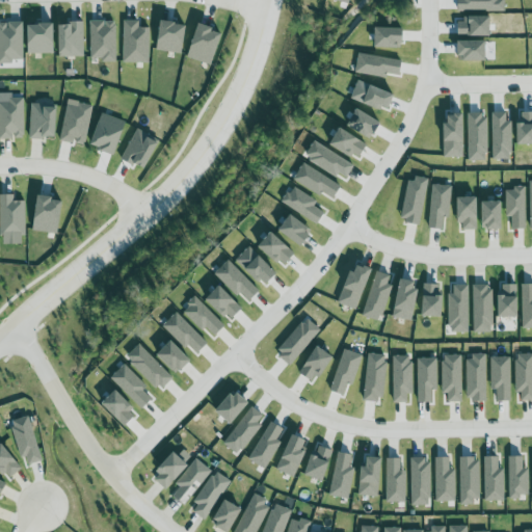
[(91,58),(103,58),(103,62),(116,62),(116,22),(106,22),(106,21),(90,21),(91,58)]
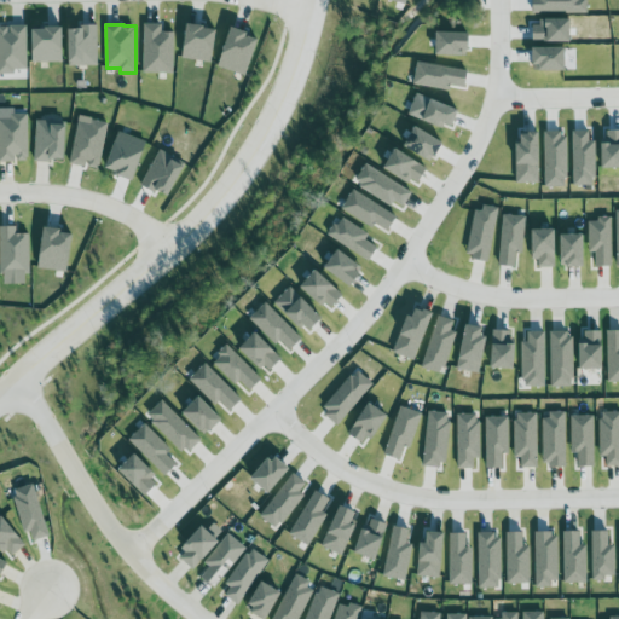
[(173,73),(174,33),(162,33),(162,24),(145,24),(144,73),(173,73)]
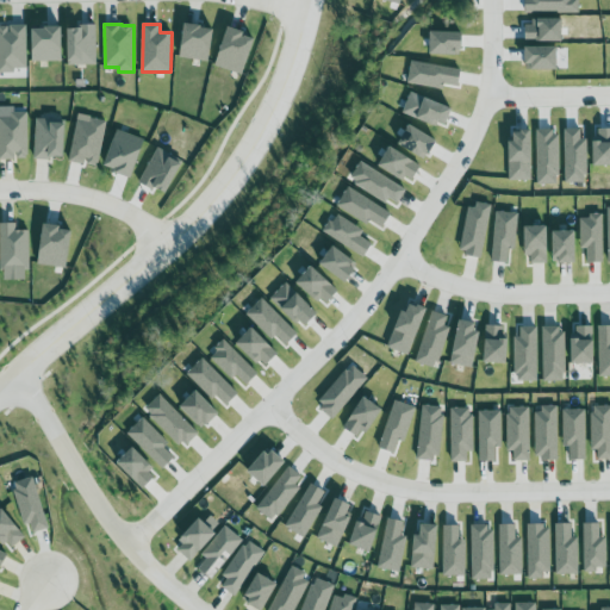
[(216,29),(186,24),(180,57),(210,62),(216,29)]
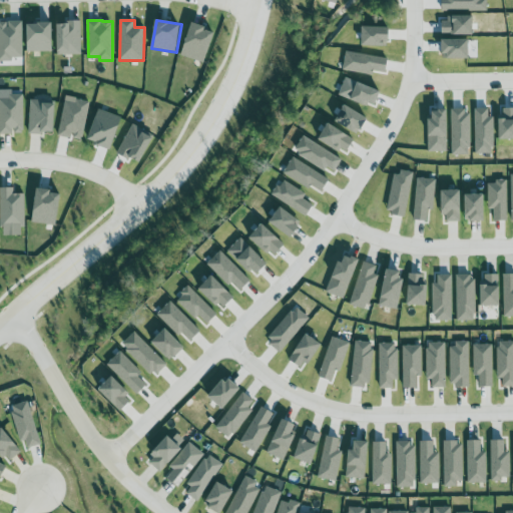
[(0,59),(23,59),(23,22),(0,21),(0,59)]
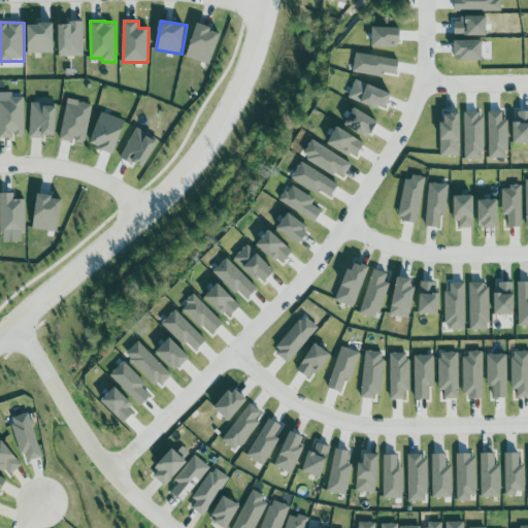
[(84,56),(83,23),(59,24),(59,57),(84,56)]
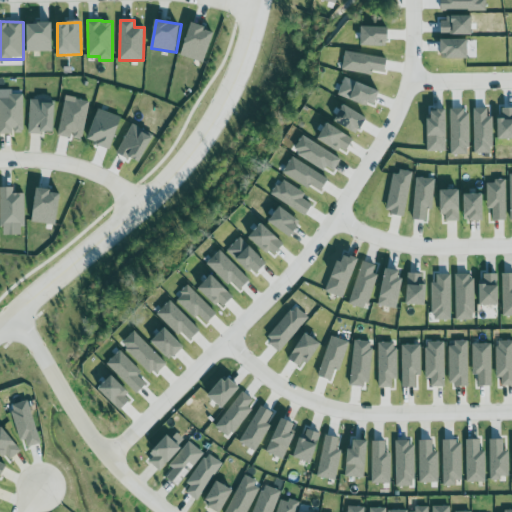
[(27,51),(53,52),(53,23),(28,23),(27,51)]
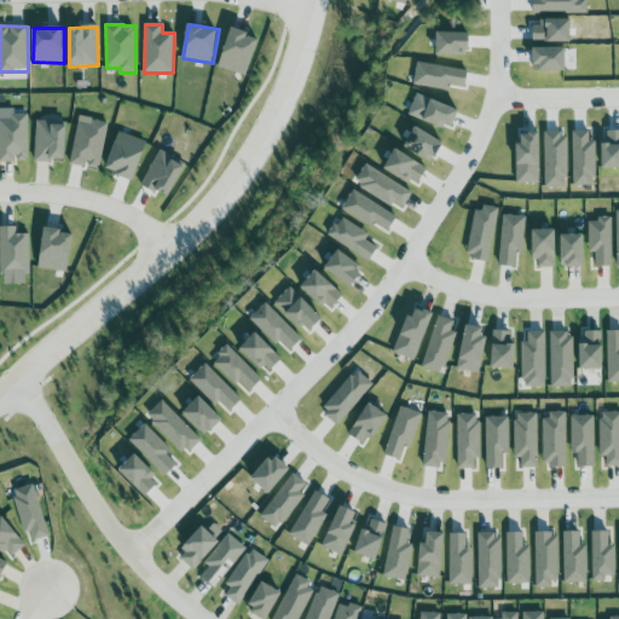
[(218,67),(248,76),(260,38),(231,28),(218,67)]
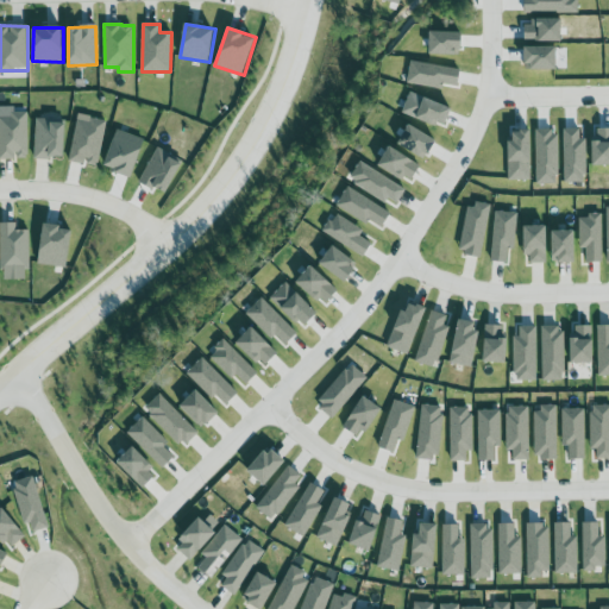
[(27,112),(11,112),(11,117),(0,117),(0,159),(29,159),(27,112)]
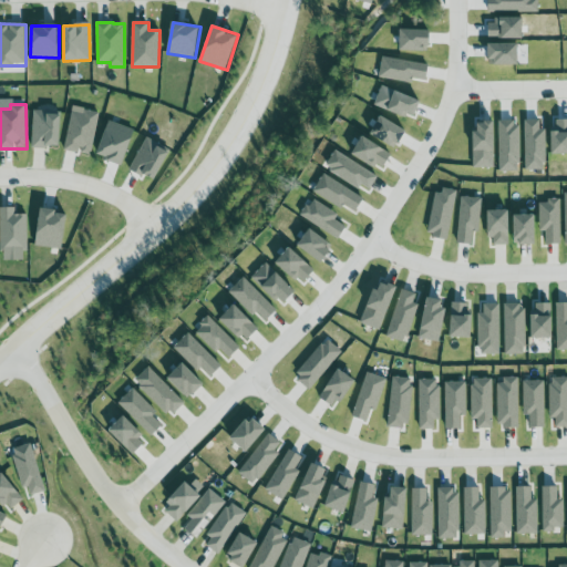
[(100,113),(84,110),(83,114),(72,111),(64,150),(91,155),(100,113)]
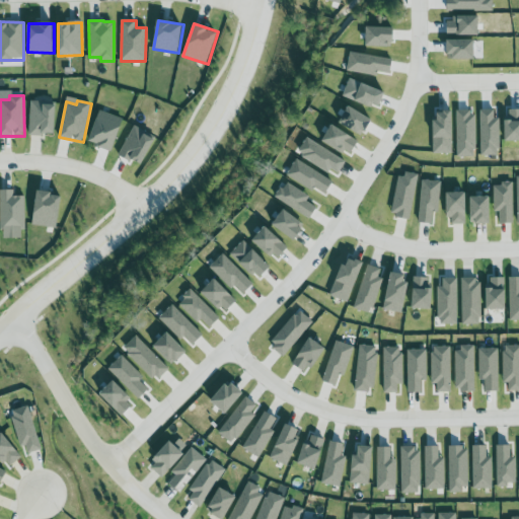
[(29,135),(56,136),(57,102),(30,101),(29,135)]
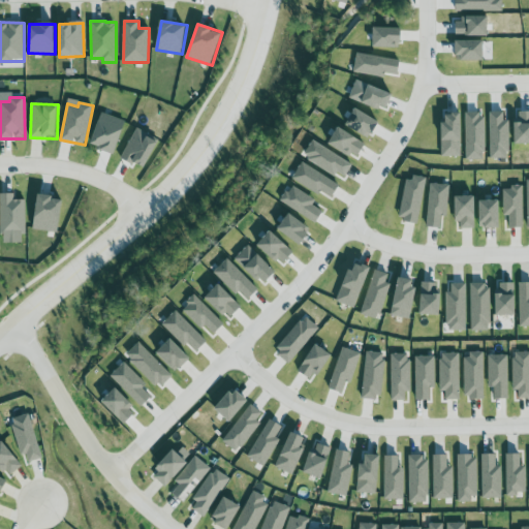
[(115,154),(127,121),(101,113),(90,146),(115,154)]
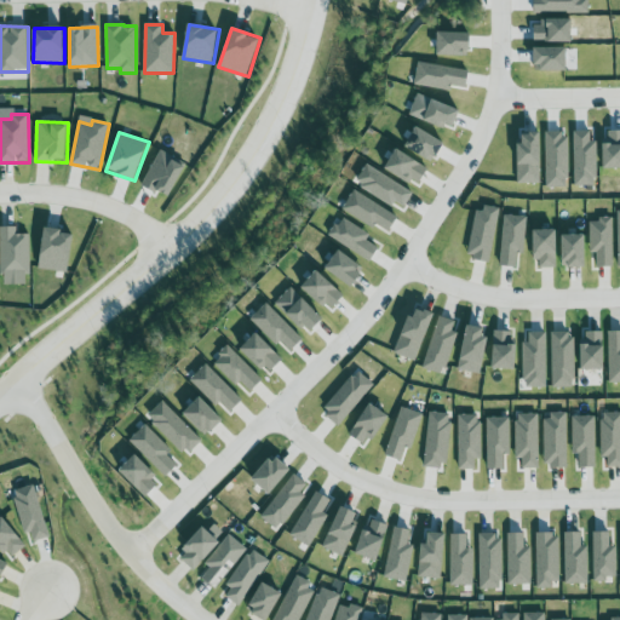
[(386,235),(399,217),(354,190),(343,208),(386,235)]
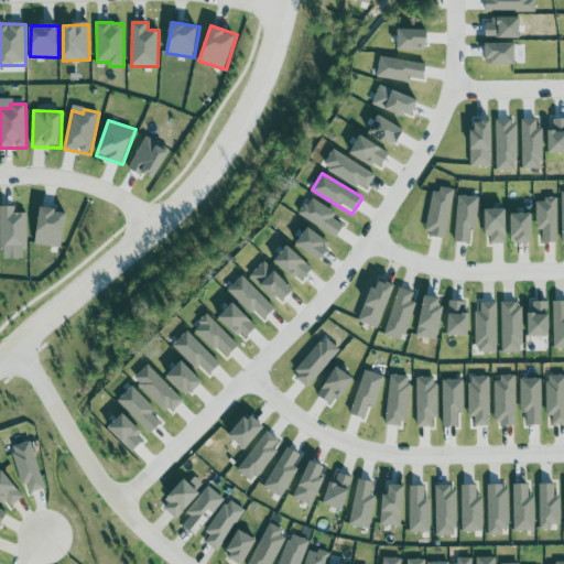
[(441,187),(454,190),(444,239),(430,236),(431,231),(425,231),(433,192),(441,193),(441,187)]
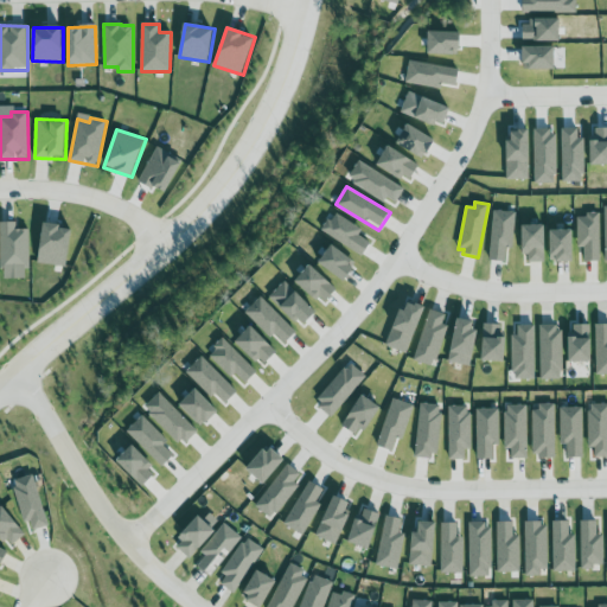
[(493,211),(516,212),(512,249),(509,248),(509,246),(506,247),(505,261),(490,260),(493,211)]
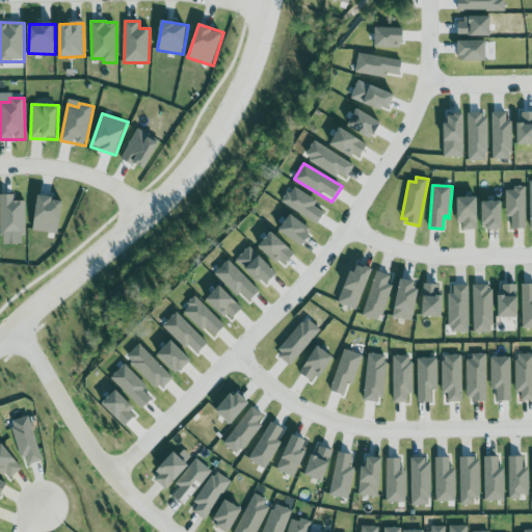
[(283,205),(319,223),(325,211),(314,206),(317,200),(292,187),(283,205)]
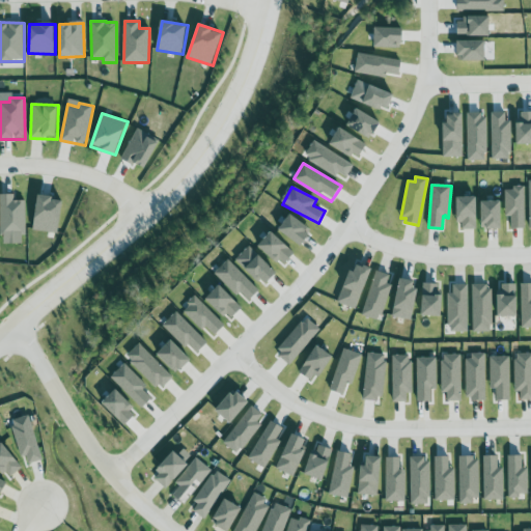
[(525,188),(505,188),(505,217),(510,217),(511,229),(526,228),(525,188)]
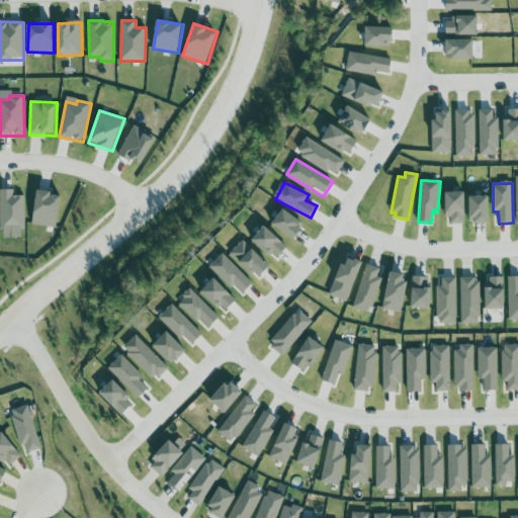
[(25,230),(24,195),(14,196),(14,189),(0,189),(0,205),(0,230),(25,230)]
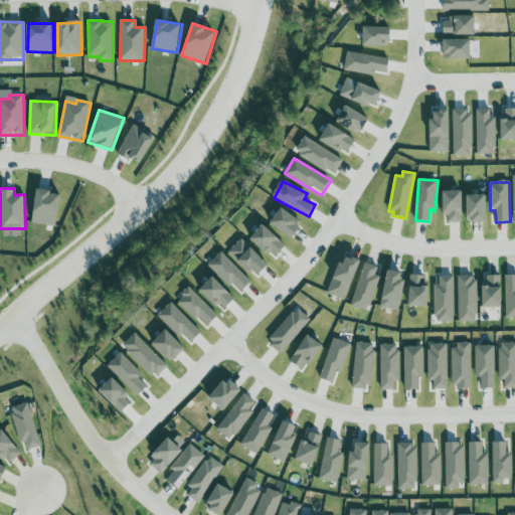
[(61,193),(37,190),(32,223),(56,226),(61,193)]
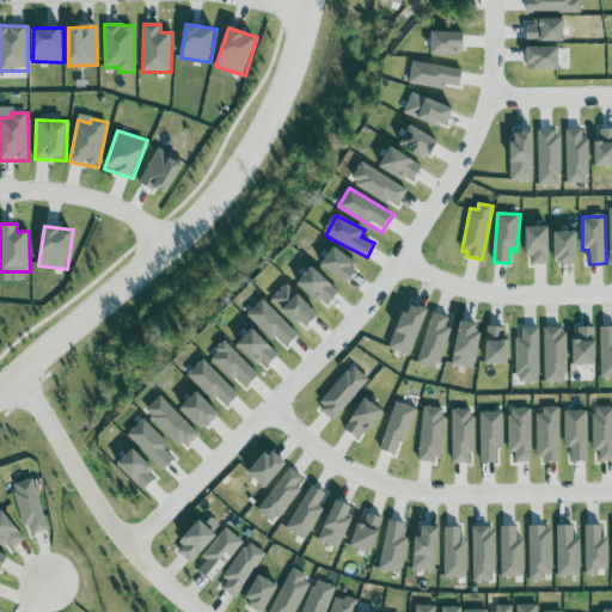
[(528,228),(550,227),(551,250),(549,250),(549,264),(532,264),(532,256),(527,256),(528,228)]
